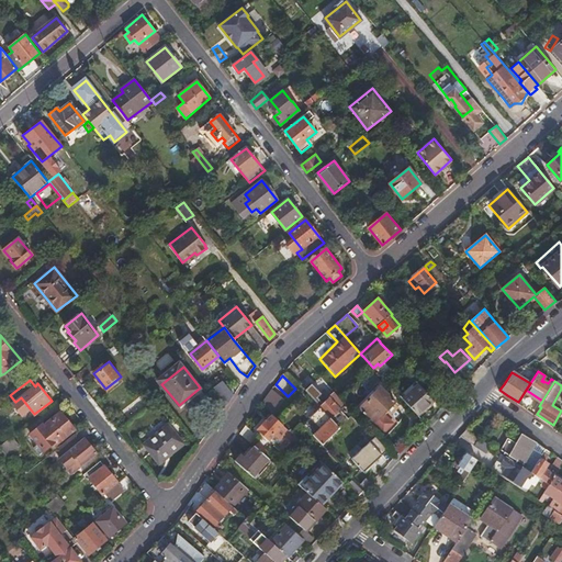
[(326,414),(330,418),(339,409),(337,407),(335,405),(333,406),(326,401),(310,382),(302,389),(319,406),(326,414)]
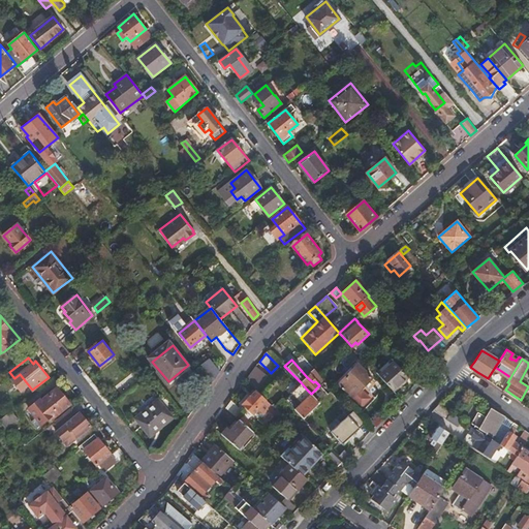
[(378,375),(393,391),(408,377),(394,362),(378,375)]
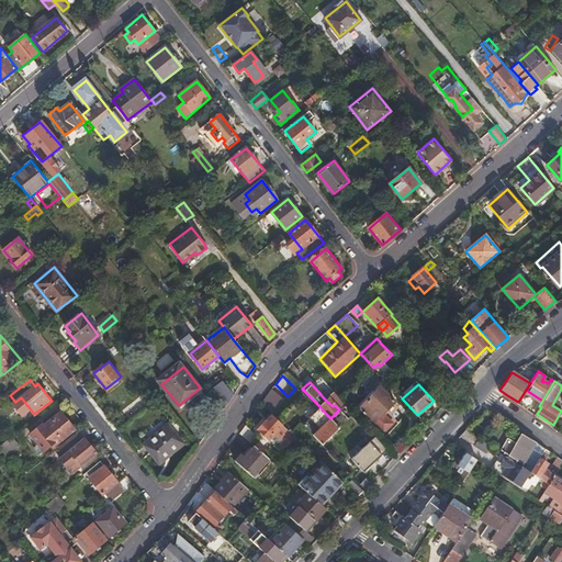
[(225,385),(217,392),(227,404),(232,397),(233,396),(225,385)]
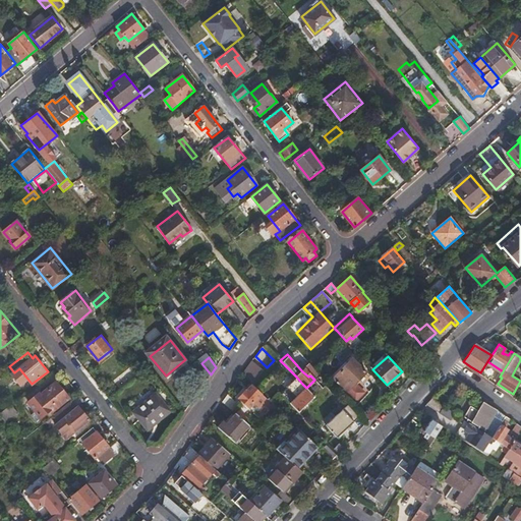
[(366,372),(352,358),(333,378),(347,392),(366,372)]
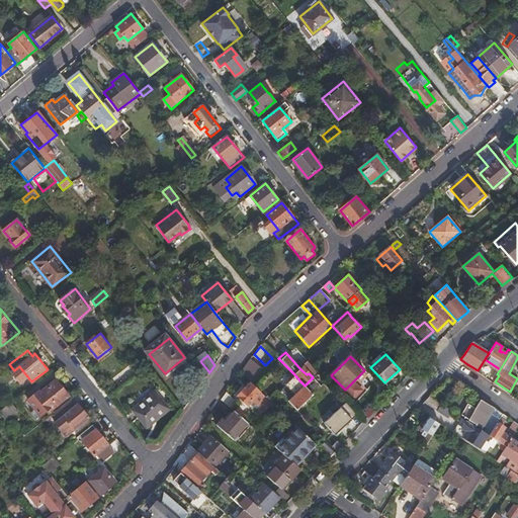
[(14,370),(13,369),(10,372),(12,374),(19,382),(27,376),(19,366),(14,370)]
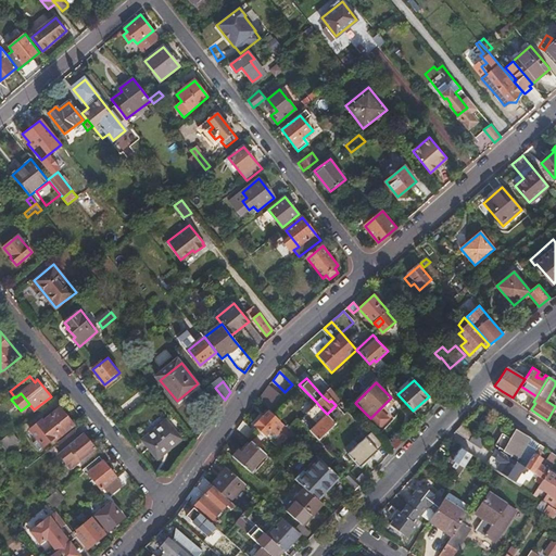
[(381,408),(389,415),(399,405),(391,399),(381,408)]
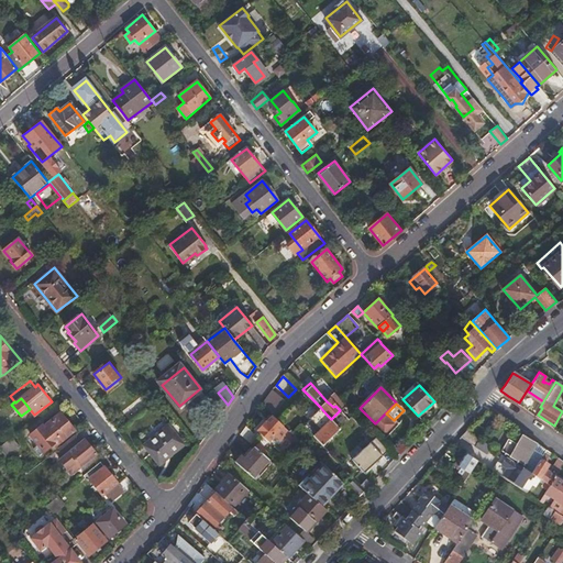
[(340,410),(331,419),(337,426),(340,422),(343,419),(346,417),(340,410)]
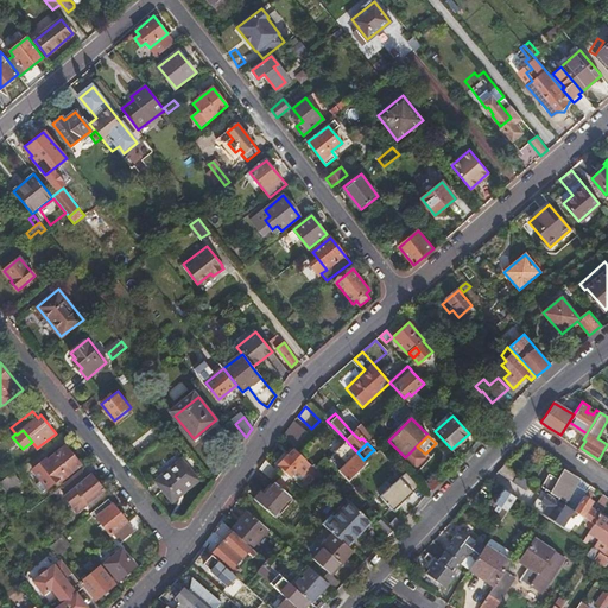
[(81,464),(65,445),(56,454),(58,458),(50,464),(46,458),(33,469),(38,475),(36,476),(43,485),(44,483),(49,487),(56,482),(57,483),(61,480),(81,464)]
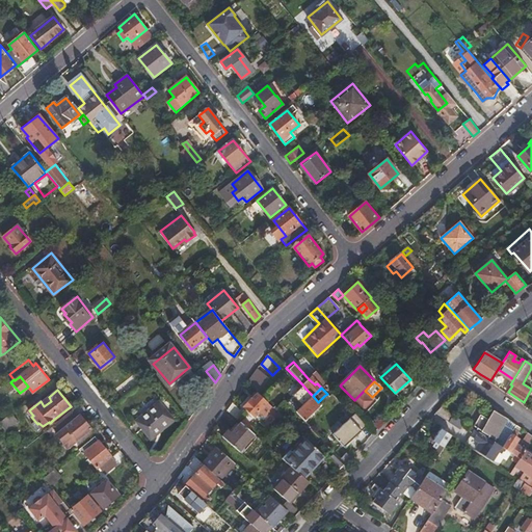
[(266,403),(257,394),(251,400),(250,398),(242,406),(254,417),(259,411),(263,416),(265,416),(268,413),(276,420),(282,416),(277,411),(272,407),(267,402),(266,403)]
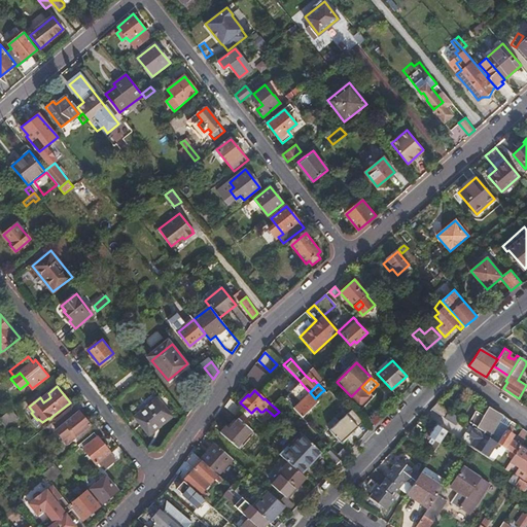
[(293,409),(302,417),(318,401),(315,398),(310,392),(293,409)]
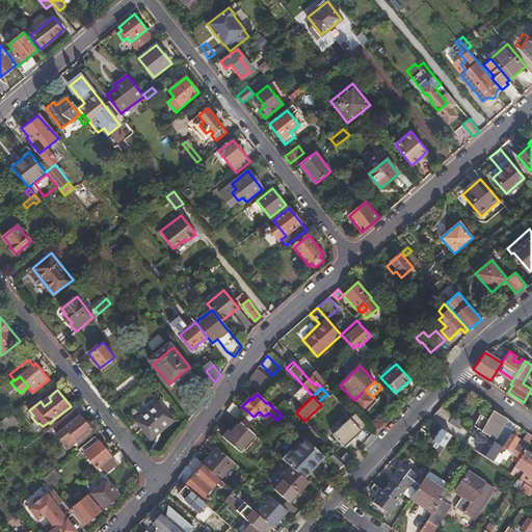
[(174,420),(159,402),(135,420),(150,437),(166,424),(167,425),(174,420)]
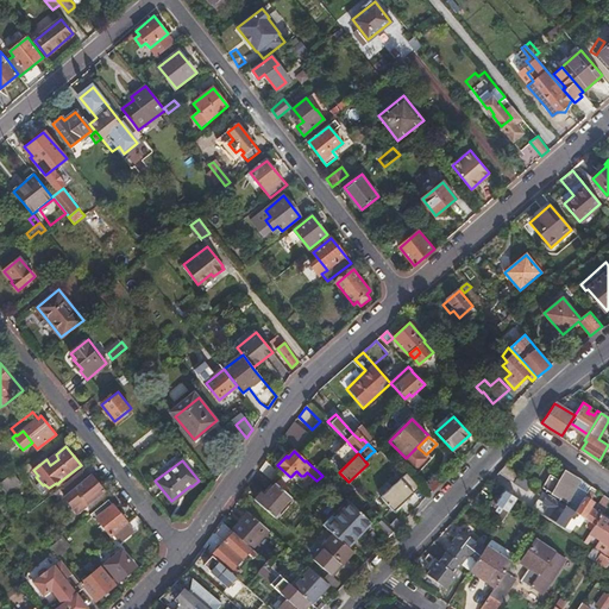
[(265,462),(259,471),(272,482),(280,473),(265,462)]
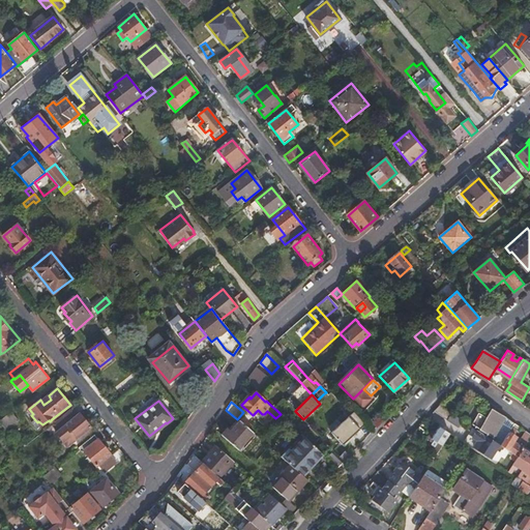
[(447,410),(440,405),(435,411),(448,419),(452,413),(447,410)]
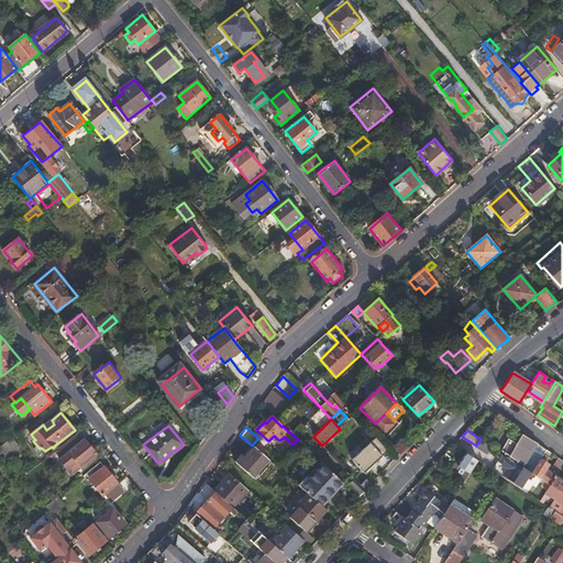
[(76,433),(54,451),(61,457),(59,459),(72,474),(80,466),(95,455),(97,453),(85,439),(83,440),(76,433)]
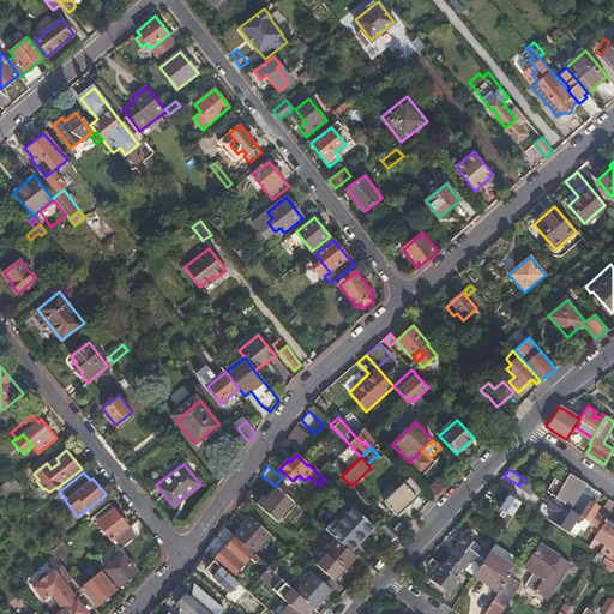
[(591,499),(593,497),(582,489),(585,482),(570,474),(564,483),(555,477),(547,491),(555,497),(571,506),(570,509),(575,512),(579,516),(589,500),(591,499)]
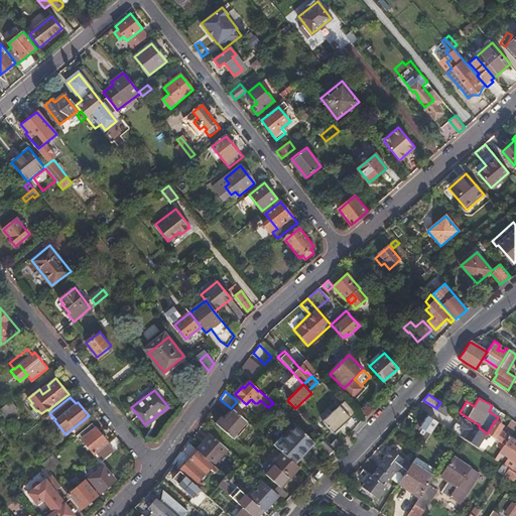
[(11,400),(0,408),(0,410),(6,419),(19,409),(11,400)]
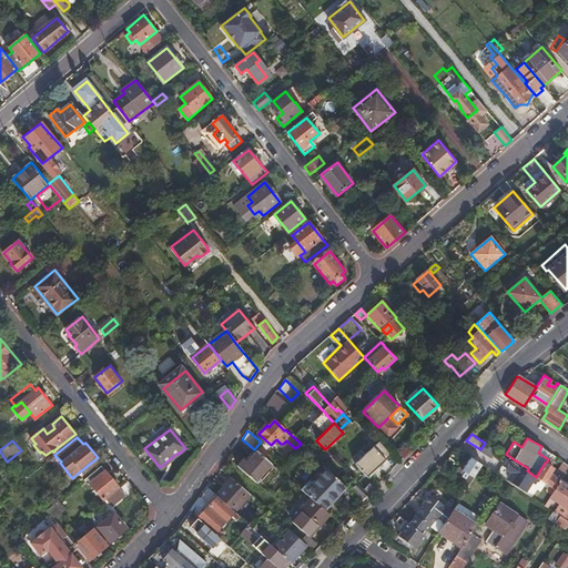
[(373,446),(355,464),(367,477),(386,460),(384,458),(377,452),(373,446)]
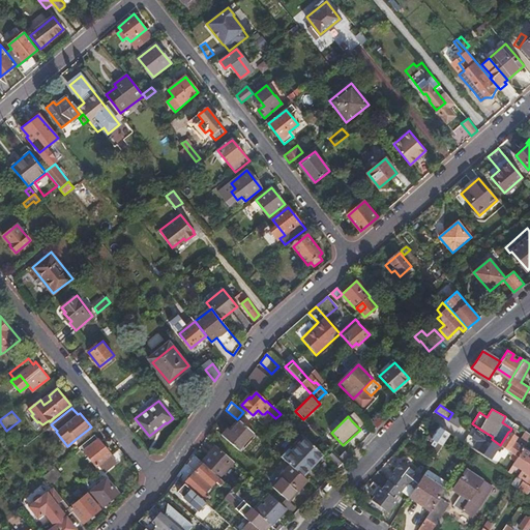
[(242,418),(239,421),(248,429),(251,427),(242,418)]
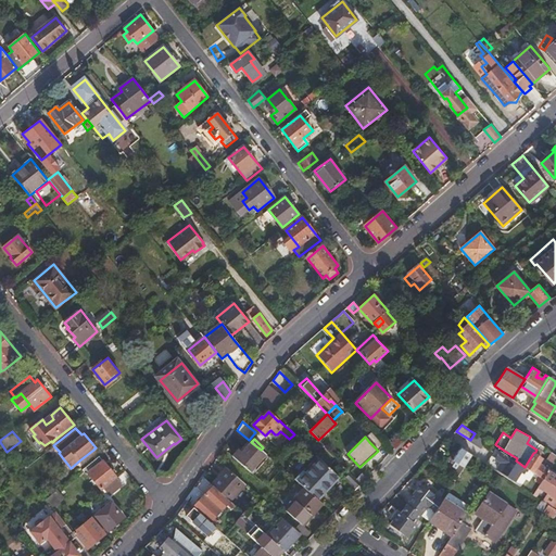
[(239,450),(232,456),(251,472),(266,455),(261,450),(251,442),(242,452),(239,450)]
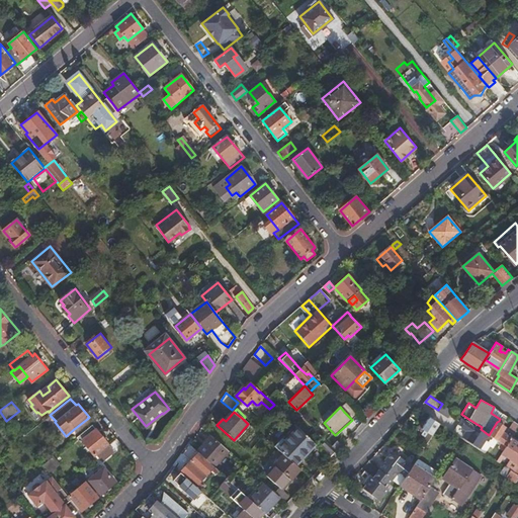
[(428,416),(425,421),(423,420),(417,428),(425,433),(423,437),(425,438),(423,441),(427,444),(440,424),(428,416)]
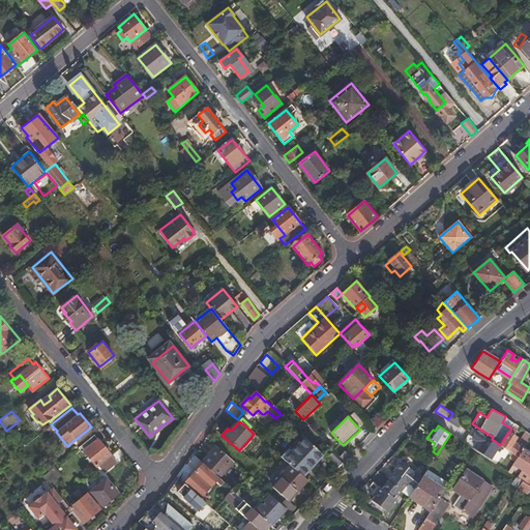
[(496,442),(492,439),(477,430),(469,442),(491,458),(498,447),(501,449),(503,446),(500,445),(496,442)]
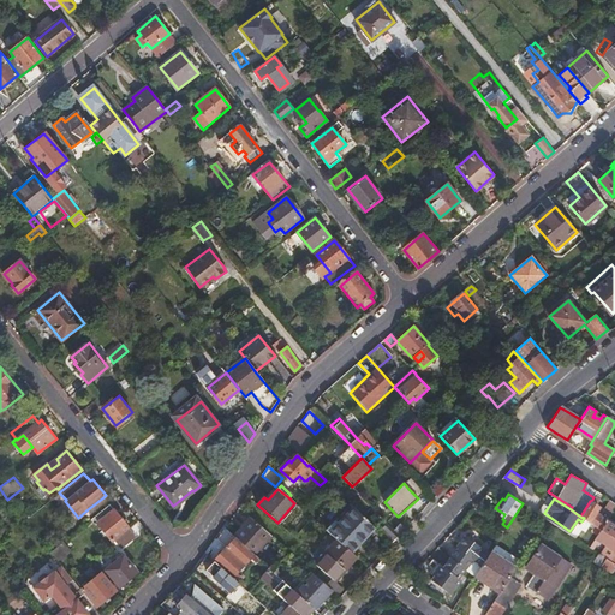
[(599,507),(590,501),(580,517),(584,518),(601,530),(607,521),(608,520),(596,513),(599,507)]
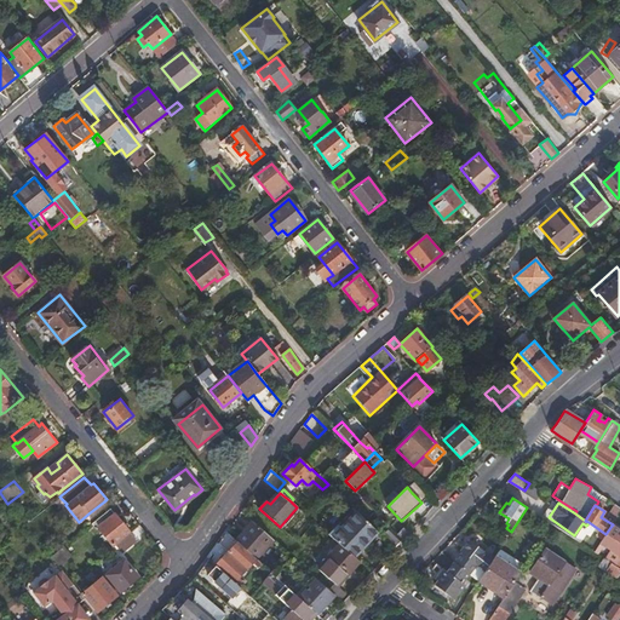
[(110,509),(92,523),(97,530),(99,529),(113,545),(128,532),(110,509)]
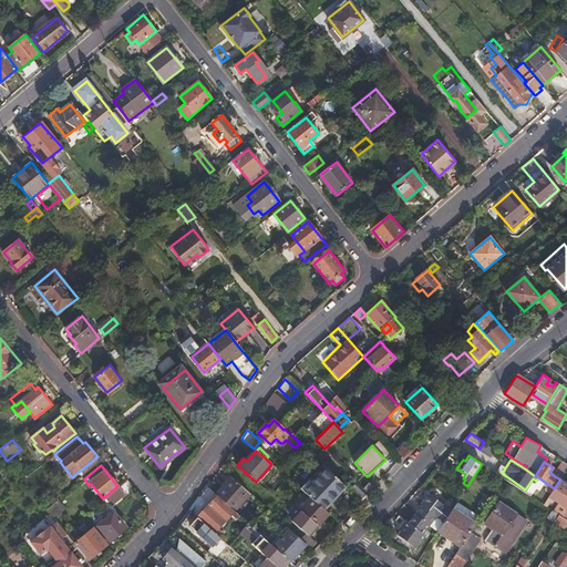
[(325,508),(346,486),(327,470),(311,486),(308,483),(301,490),(311,497),(325,508)]
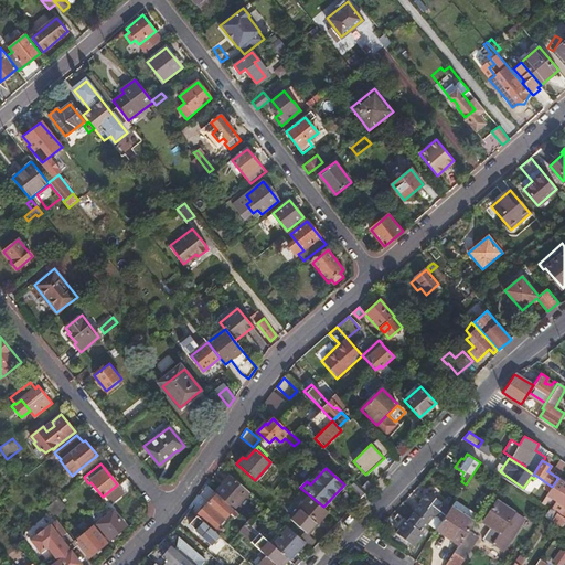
[(231,475),(214,492),(233,510),(249,491),(231,475)]
